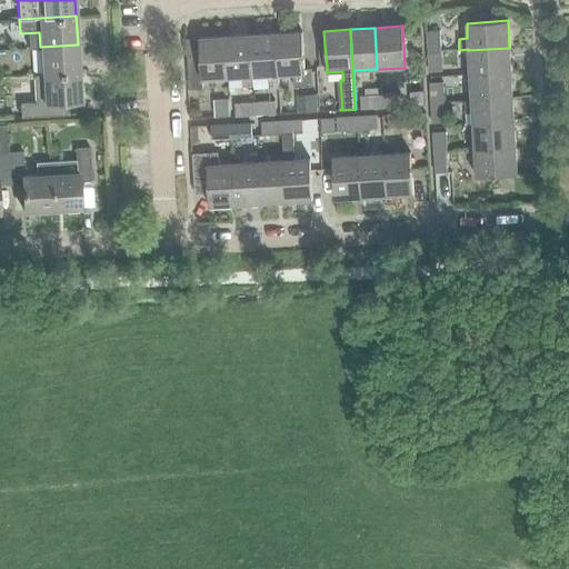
[(428,52),(440,52),(439,31),(427,31),(428,52)]
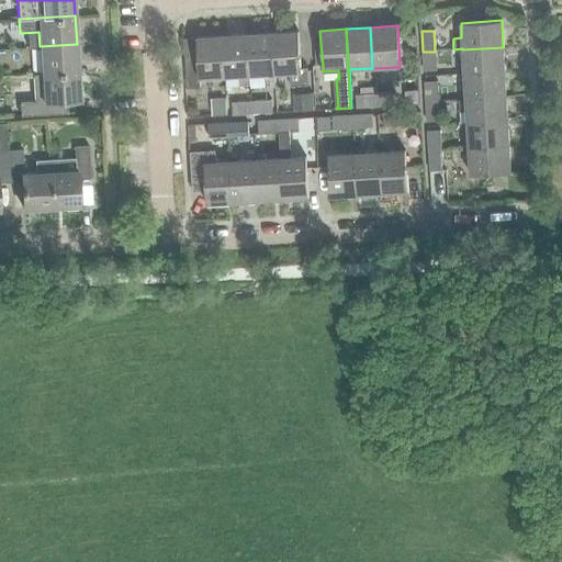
[(299,32),(271,33),(273,75),(274,75),(289,74),(290,86),(308,85),(307,67),(301,68),(299,32)]
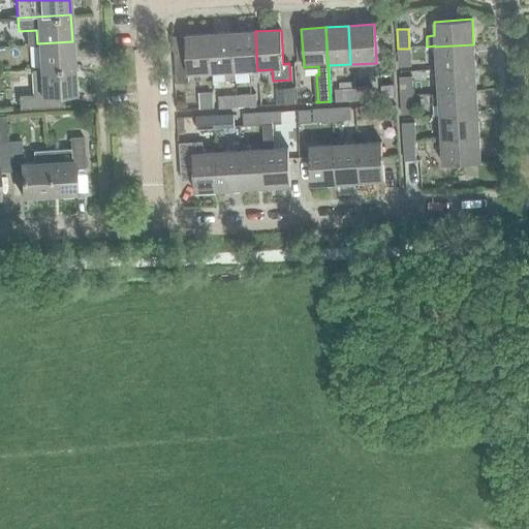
[(232,33),(235,71),(248,70),(249,78),(258,78),(258,70),(257,70),(255,31),(232,33)]
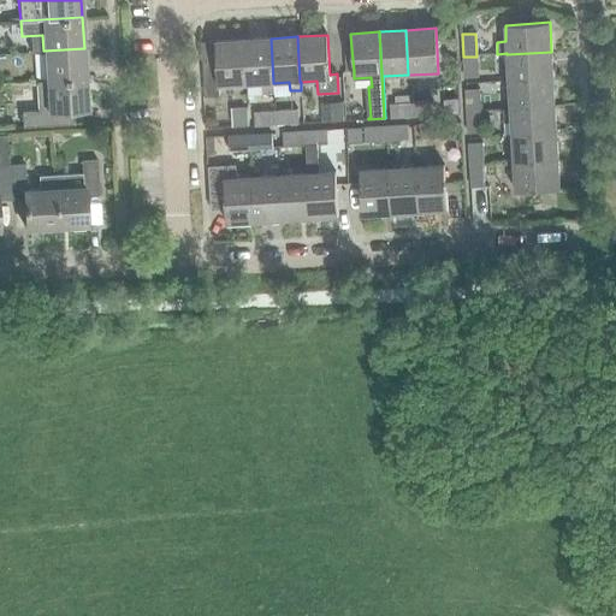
[(274,93),(273,83),(271,39),(244,40),(247,84),(262,84),(262,94),(274,93)]
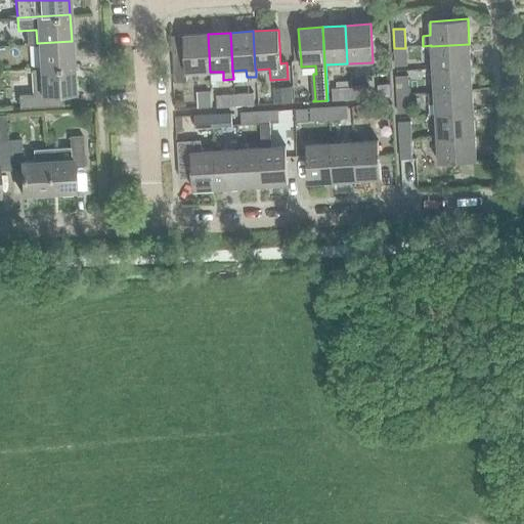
[(183,36),(184,51),(172,52),(174,83),(186,82),(186,74),(210,72),(208,34),(183,36)]
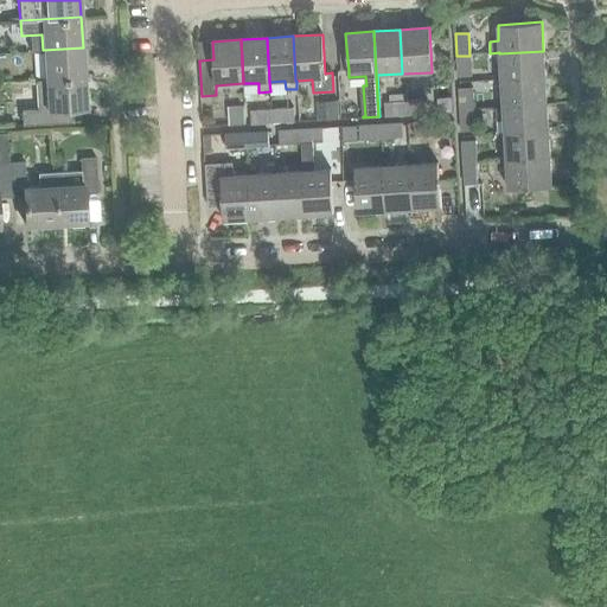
[(84,80),(83,48),(43,50),(45,82),(84,80)]
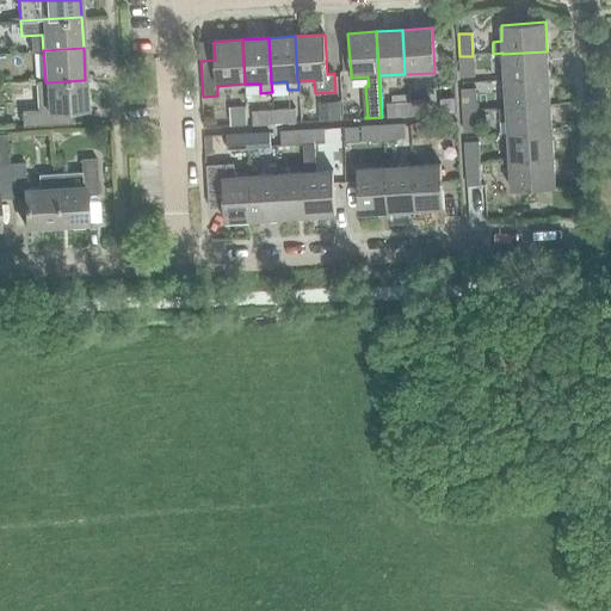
[(349,48),(341,48),(343,71),(351,71),(349,48)]
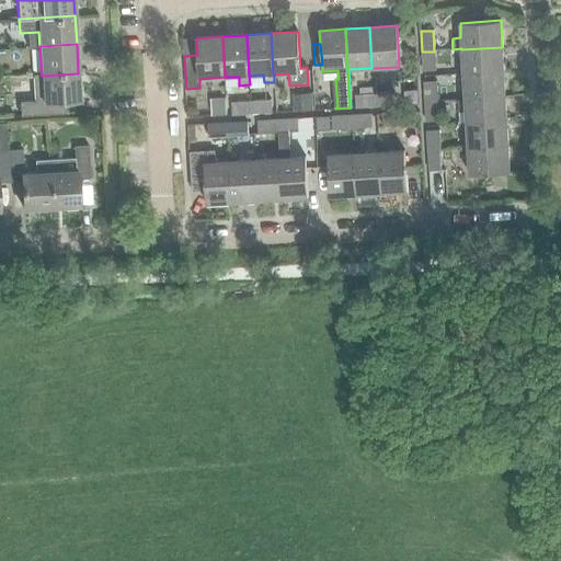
[(461,49),(464,75),(504,71),(502,47),(461,49)]
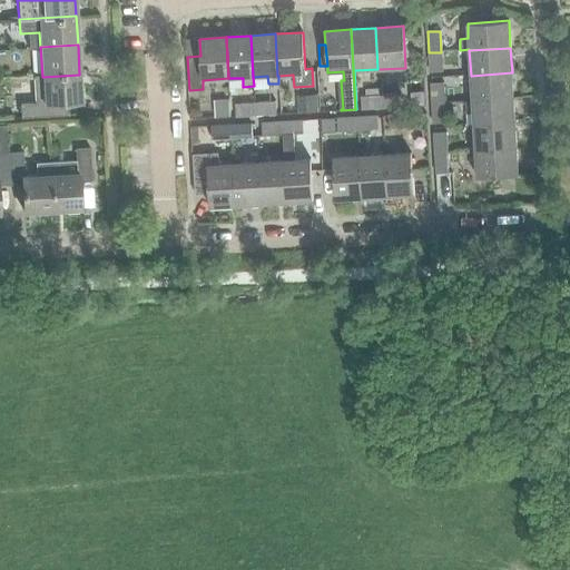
[(441,52),(429,52),(430,71),(442,70),(441,52)]
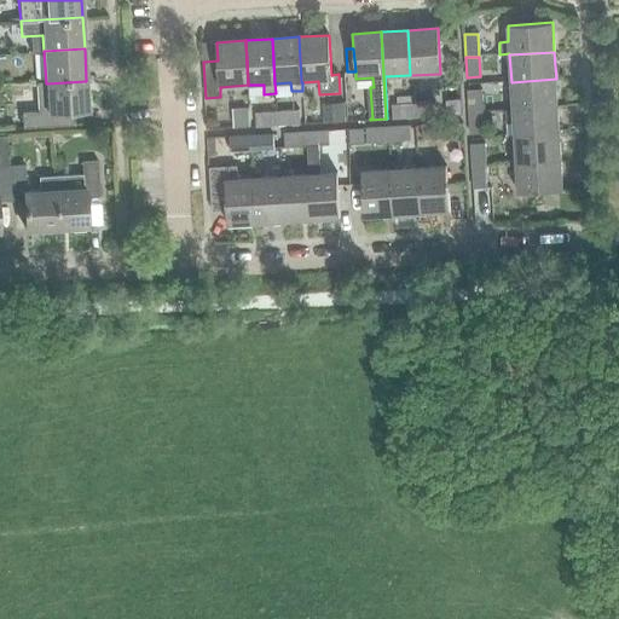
[(557,106),(556,79),(512,82),(513,109),(557,106)]
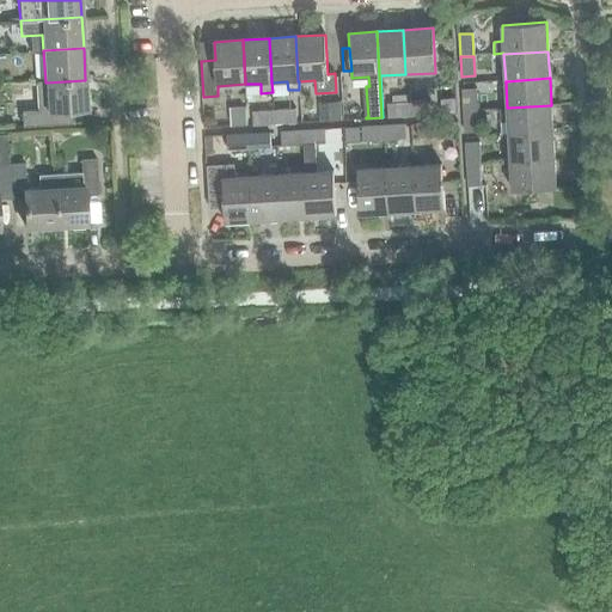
[(87,110),(85,80),(46,83),(47,110),(23,111),(24,124),(60,123),(60,110),(87,110)]
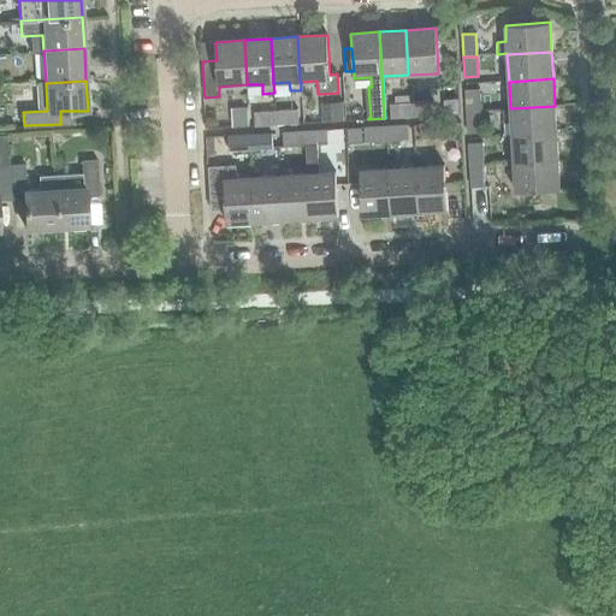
[(479,111),(480,111),(479,89),(466,90),(467,112),(479,111)]
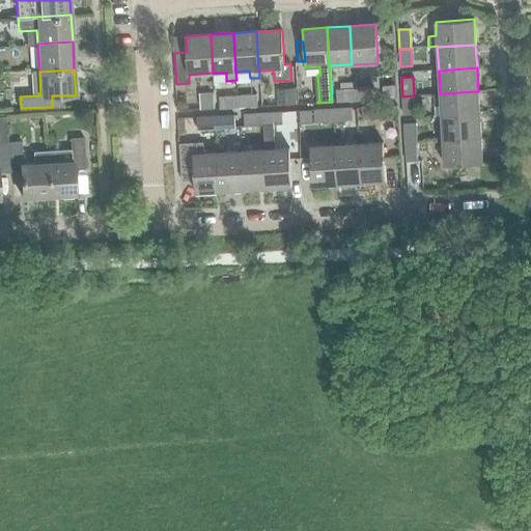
[(278,105),(296,104),(297,104),(296,87),(295,87),(277,88),(278,105)]
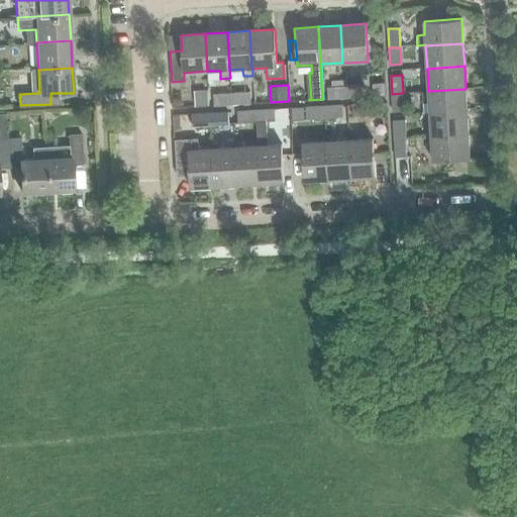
[(364,85),(343,86),(344,96),(364,95),(364,85)]
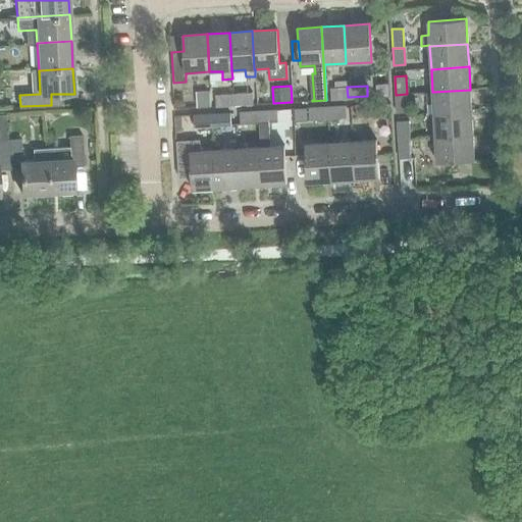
[(331,98),(348,97),(347,87),(330,88),(331,98)]
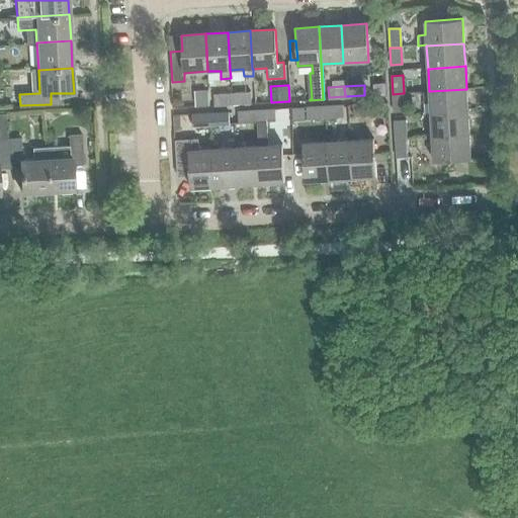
[(429,91),(430,114),(467,112),(466,89),(429,91)]
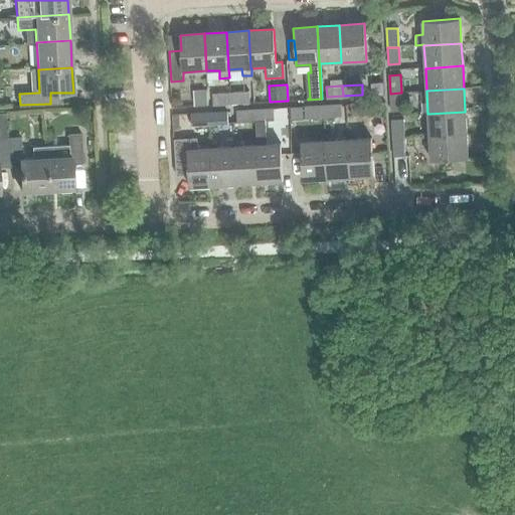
[(206,90),(194,91),(194,107),(207,106),(206,90)]
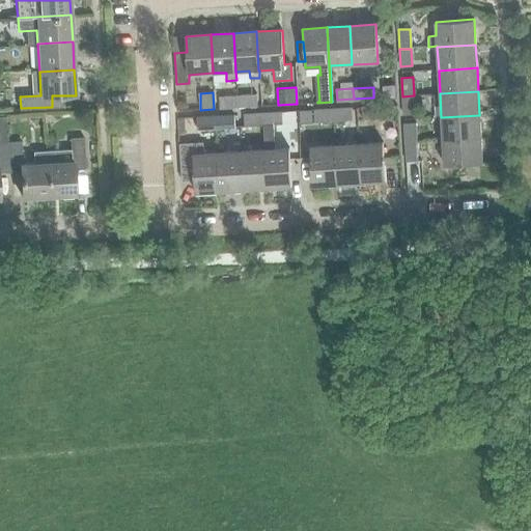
[(236,95),(238,106),(257,104),(256,94),(236,95)]
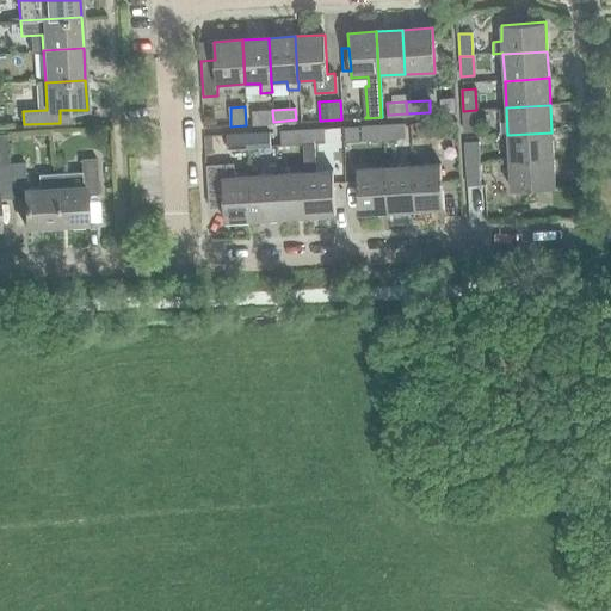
[(273,122),(272,110),(252,111),(253,123),(273,122)]
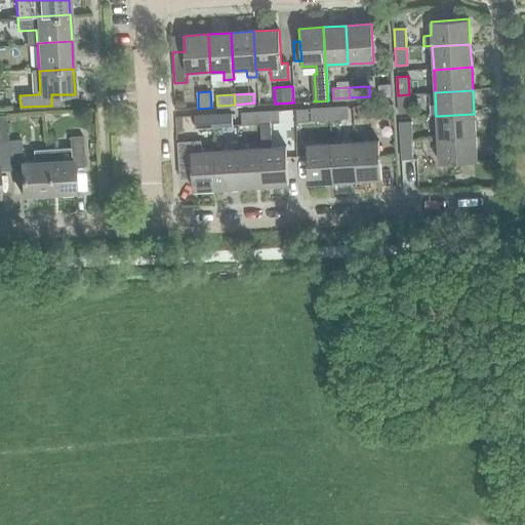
[(409,94),(408,94),(398,95),(399,112),(410,111),(409,94)]
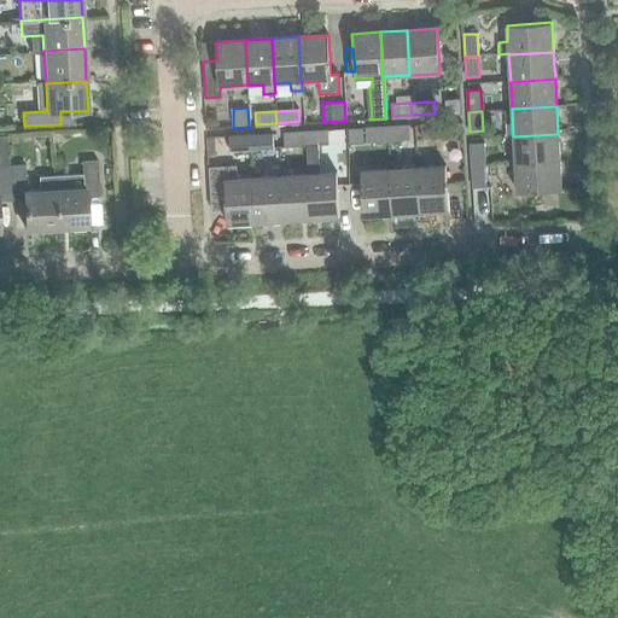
[(423,138),(443,136),(442,123),(423,126),(423,138)]
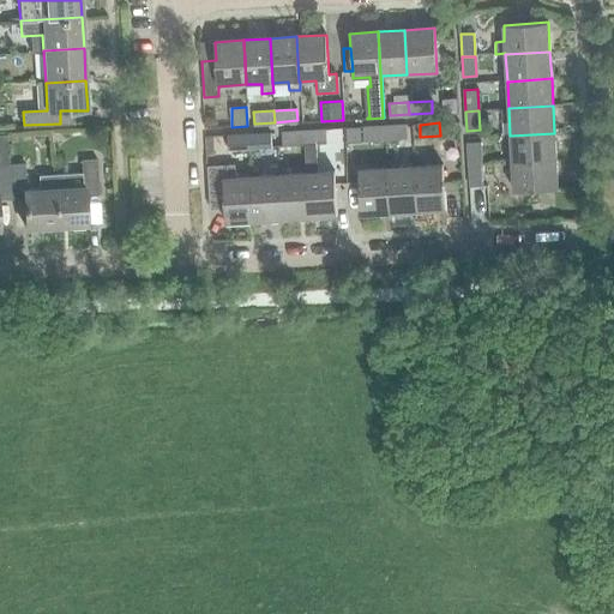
[(405,125),(383,126),(384,139),(407,137),(405,125)]
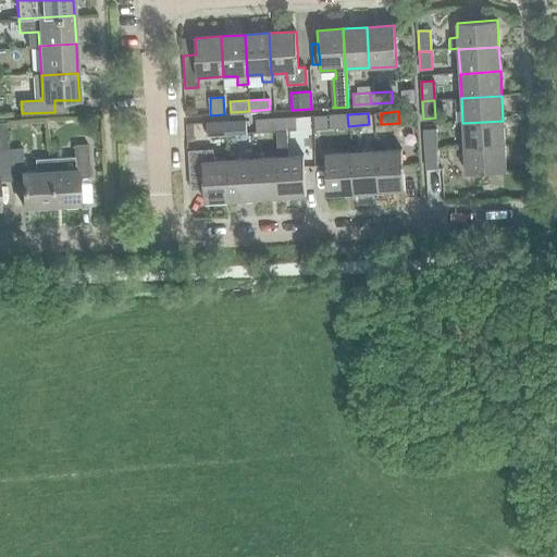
[(348,126),(347,114),(330,115),(330,127),(348,126)]
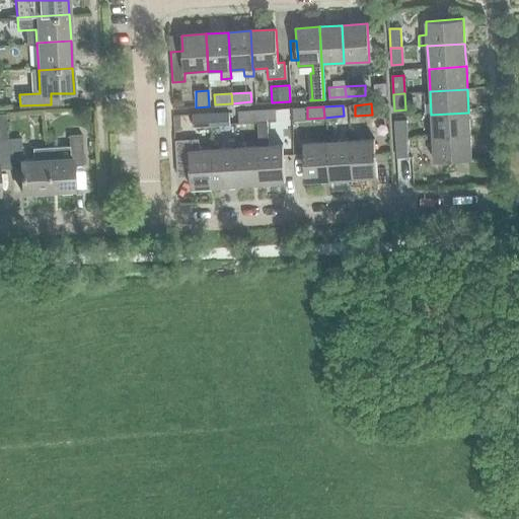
[(275,110),(255,112),(256,124),(267,124),(275,123),(275,110)]
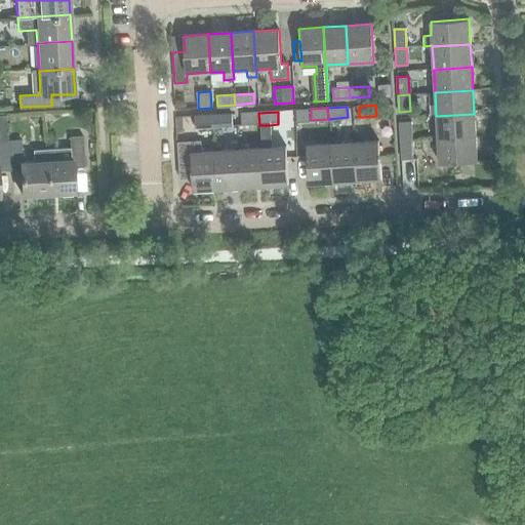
[(259,125),(258,113),(241,114),(241,126),(259,125)]
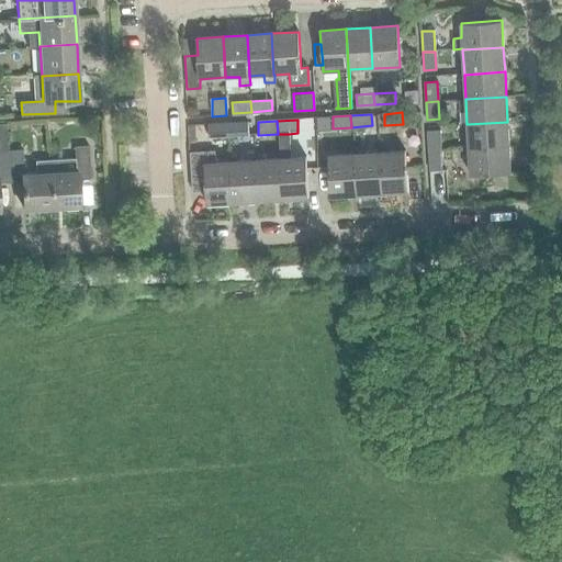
[(228,123),(228,134),(248,133),(248,122),(228,123)]
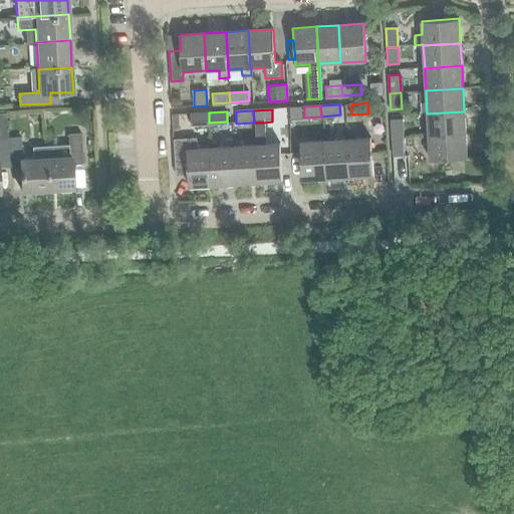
[(427,113),(429,137),(466,134),(464,111),(427,113)]
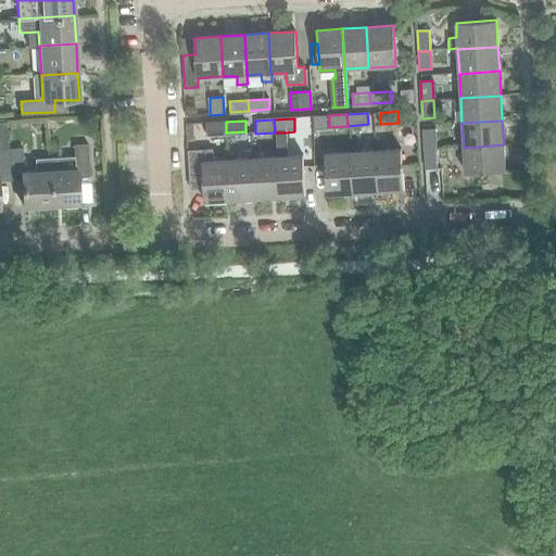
[(226,122),(206,123),(206,135),(226,133),(226,122)]
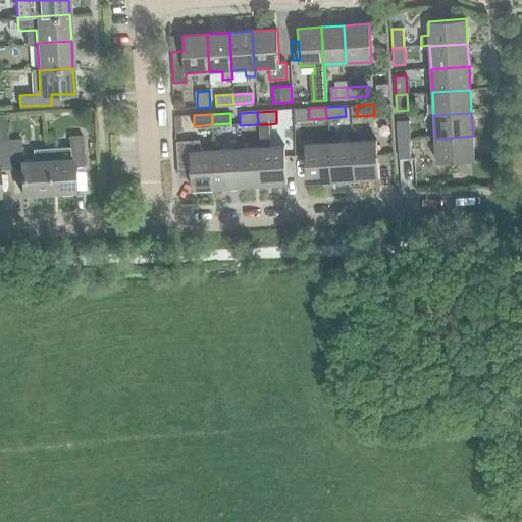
[(398,121),(399,141),(410,140),(409,121),(398,121)]
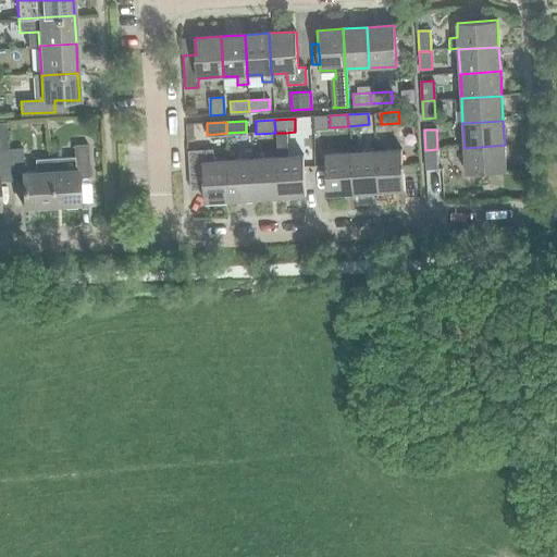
[(277,158),(276,158),(279,198),(306,196),(304,156),(287,157),(286,133),(275,133),(277,158)]
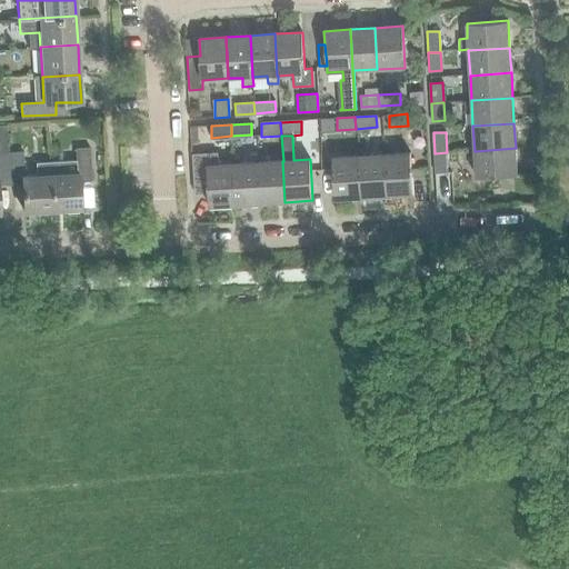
[(517,175),(516,148),(475,151),(476,177),(517,175)]
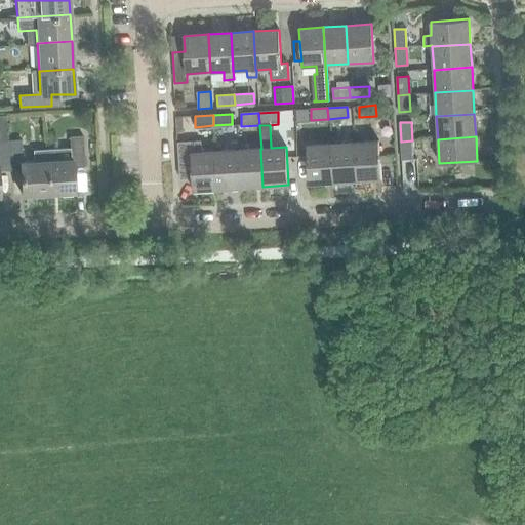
[(71,151),(42,152),(44,195),(74,193),(73,169),(85,168),(84,138),(71,139),(71,151)]
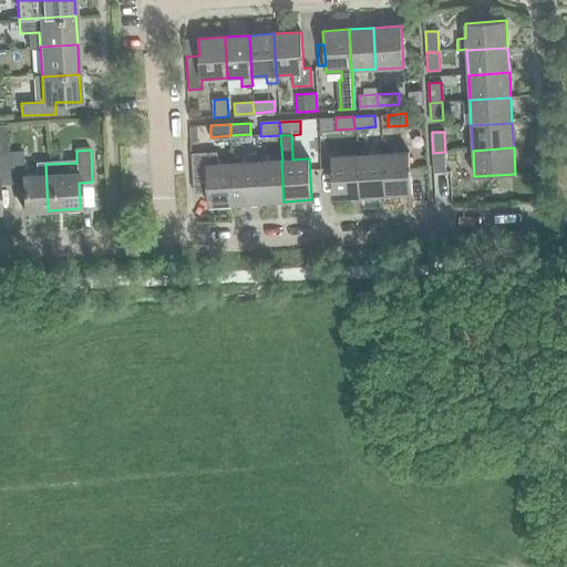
[(459,166),(457,151),(445,152),(446,166),(459,166)]
